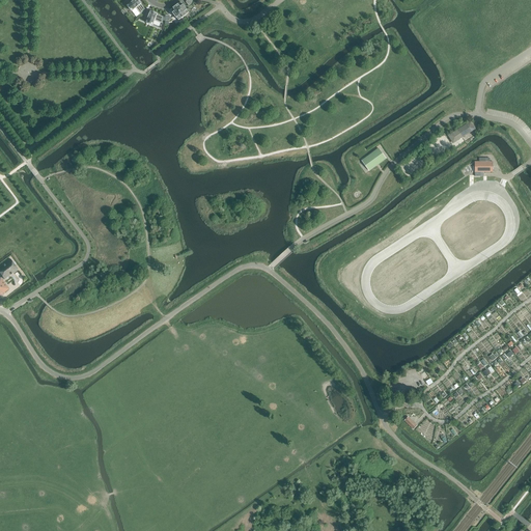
[(141,15),(145,9),(141,4),(138,0),(130,0),(132,2),(131,2),(127,5),(132,11),(136,8),(141,15)]
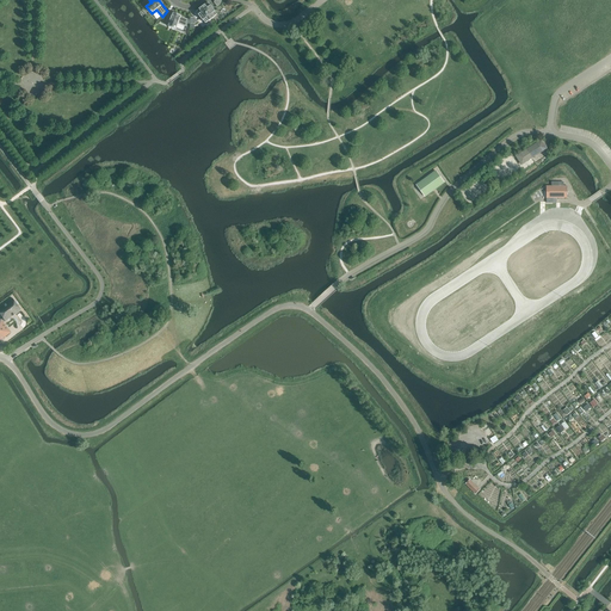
[(211,19),(215,17),(214,17),(217,14),(215,12),(215,11),(211,5),(210,6),(208,2),(205,5),(202,7),(211,19)]
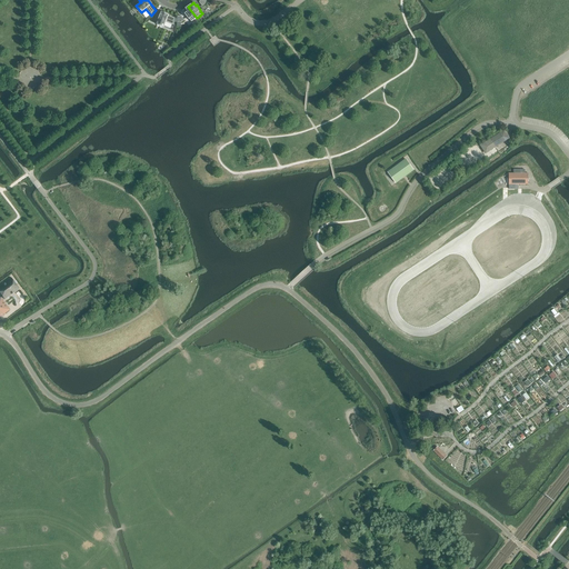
[(197,18),(188,7),(186,9),(183,11),(185,13),(189,19),(191,21),(193,20),(195,20),(197,18)]
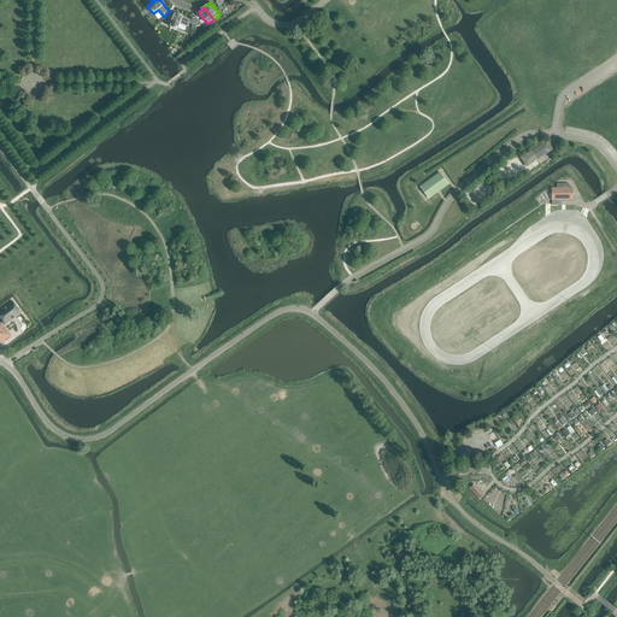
[(170,27),(177,29),(180,24),(188,28),(189,19),(183,17),(183,16),(175,13),(171,12),(168,22),(171,23),(170,27)]
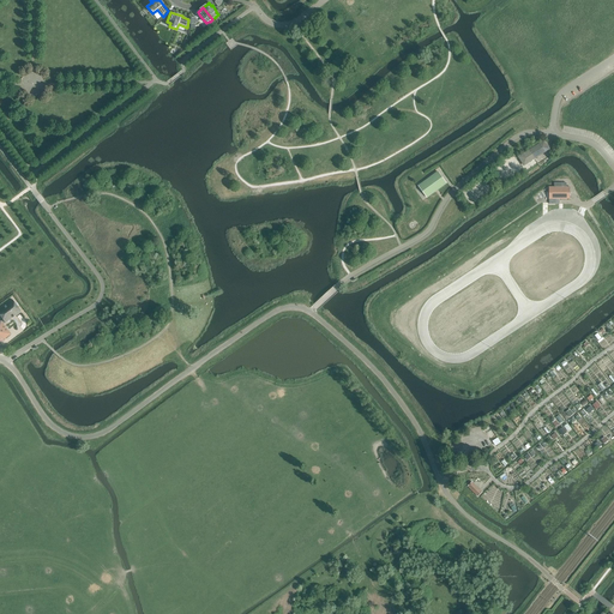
[(540,144),(529,151),(534,158),(545,152),(540,144)]
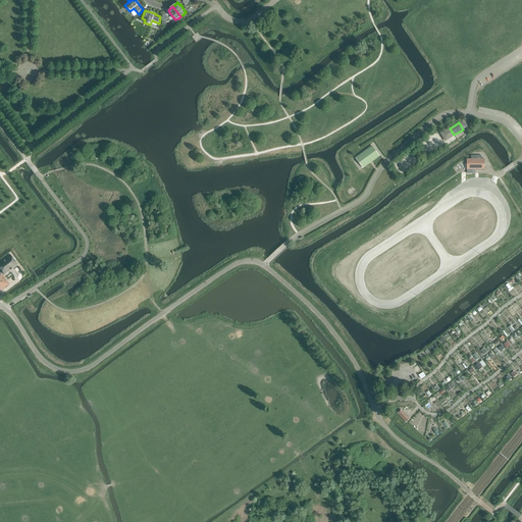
[(441,134),(446,141),(454,135),(450,128),(441,134)]
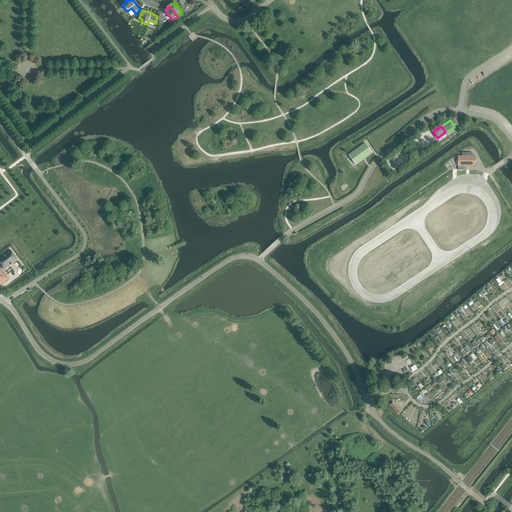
[(365,141),(348,152),(354,161),(371,149),(365,141)]
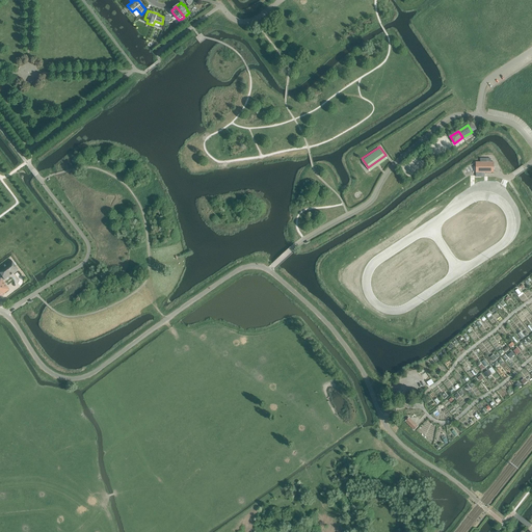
[(476,173),(494,173),(494,162),(490,162),(490,159),(486,159),(486,162),(476,162),(476,173)]
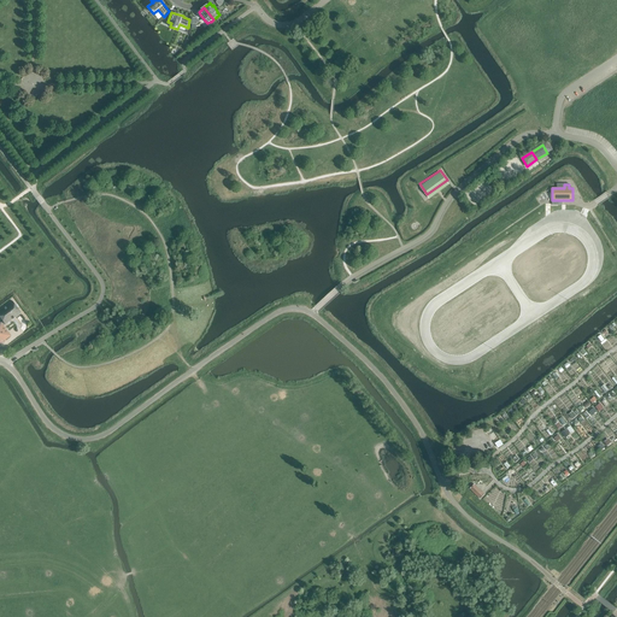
[(0,340),(1,341),(11,334),(4,324),(22,310),(13,299),(0,309),(0,313),(4,318),(1,321),(0,321),(0,340)]
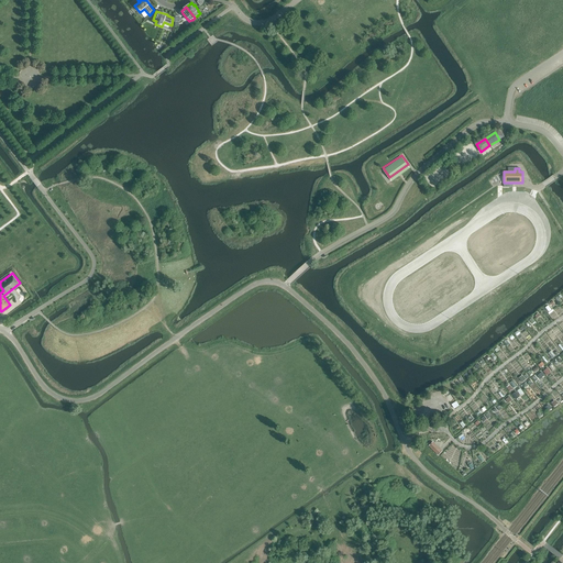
[(442,451),(433,442),(429,445),(439,455),(442,451)]
